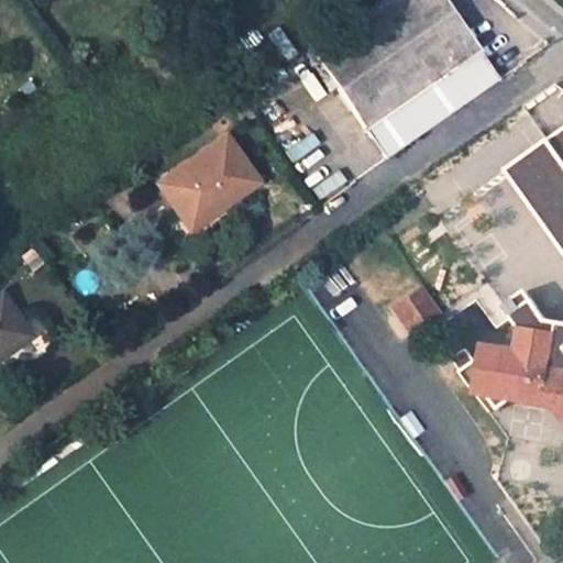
[(443,0),(376,0),(309,47),(386,159),(498,80),(443,0)]
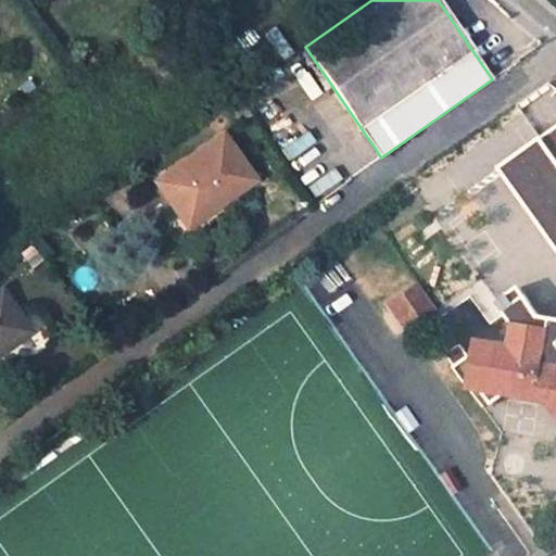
[(269,133),(317,200),(344,179),(297,113),(269,133)]
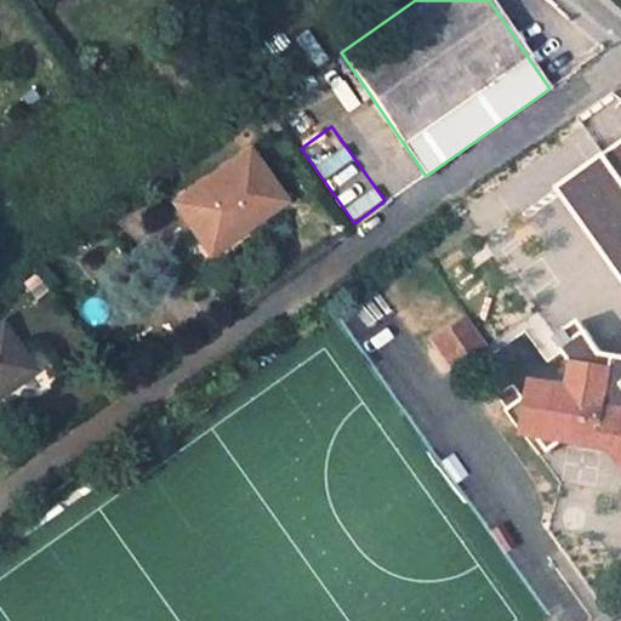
[(620,142),(558,188),(620,277),(620,358),(603,355),(587,331),(581,320),(558,337),(564,347),(573,362),(569,385),(533,381),(530,394),(510,411),(524,432),(524,436),(534,438),(545,454),(560,440),(613,449),(620,460),(620,142)]
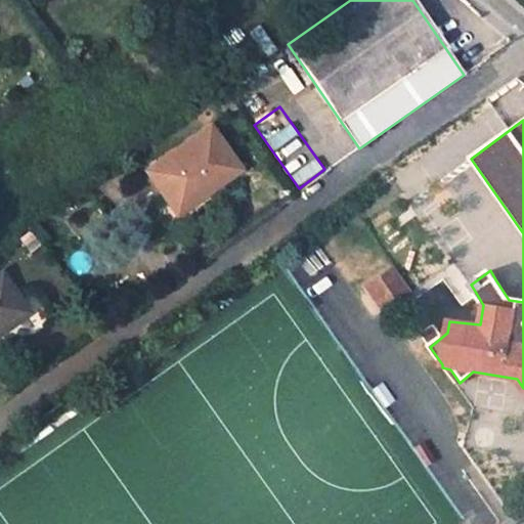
[(199,197),(231,172),(201,132),(139,176),(164,209),(192,188),(199,197)]
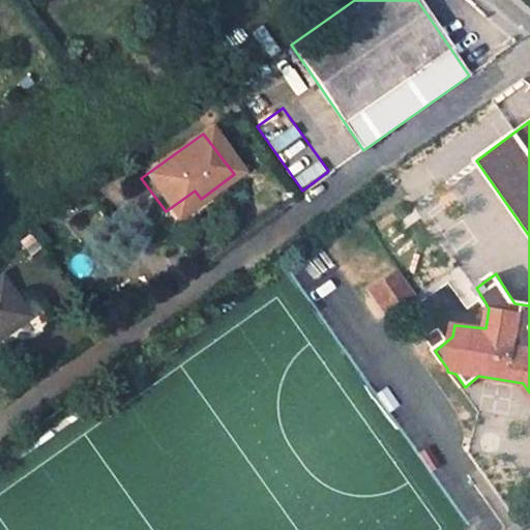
[(414,298),(394,273),(383,282),(402,307),(414,298)]
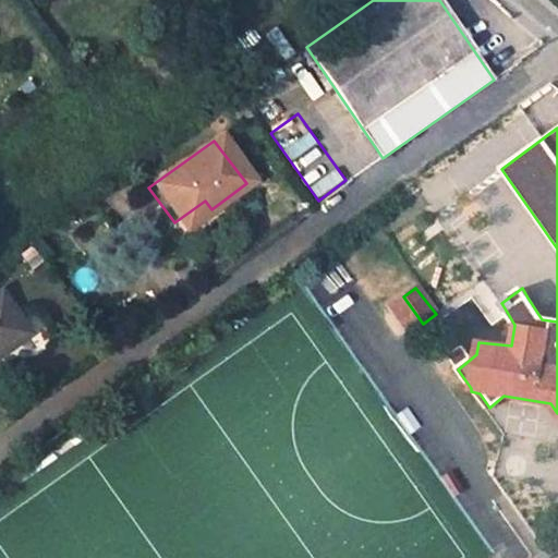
[(0,292),(0,349),(25,331),(0,292)]
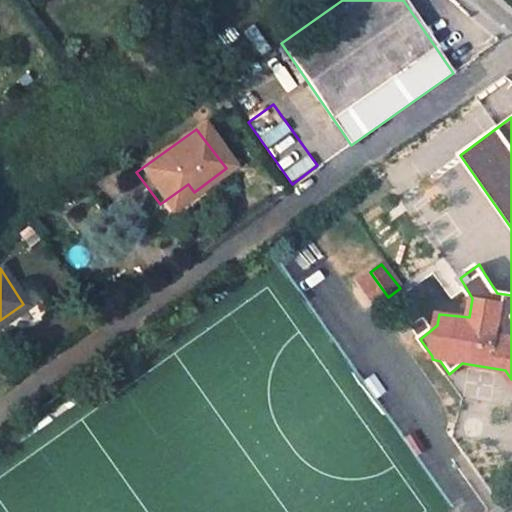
[(388,297),(370,272),(357,282),(375,306),(388,297)]
